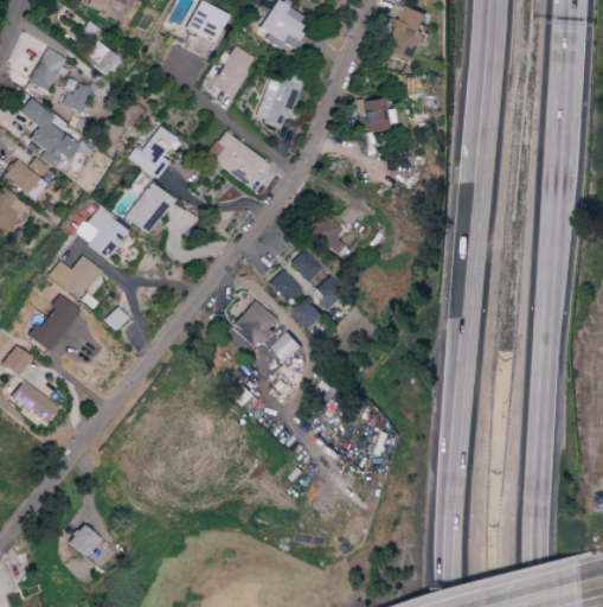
[(120,20),(128,0),(81,0),(79,4),(120,20)]
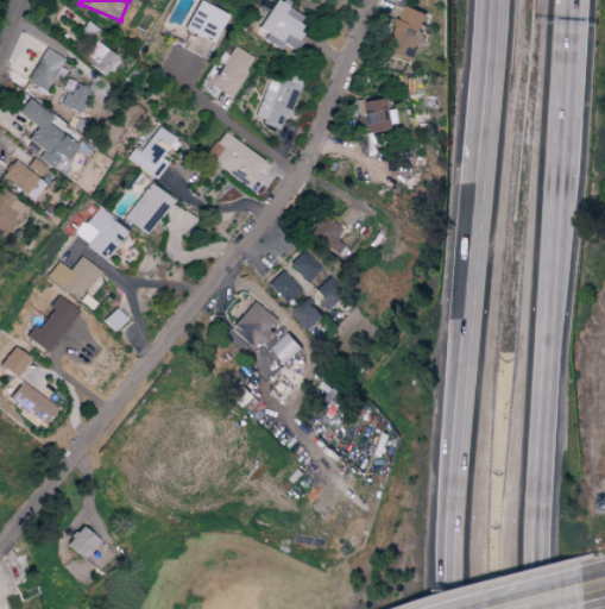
[(229,14),(202,0),(187,29),(215,43),(229,14)]
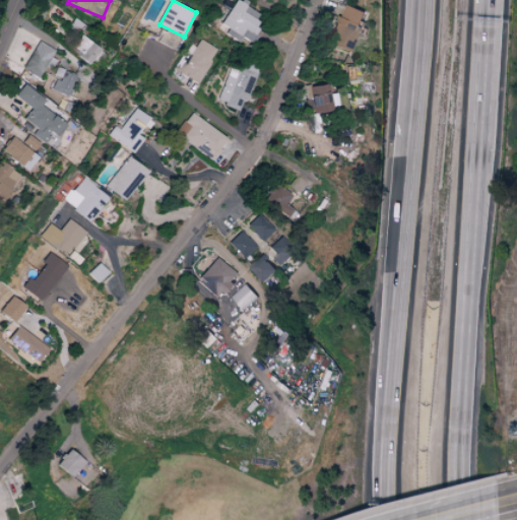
[(223,23),(232,28),(228,34),(241,43),(244,38),(253,43),(267,20),(239,1),(223,23)]
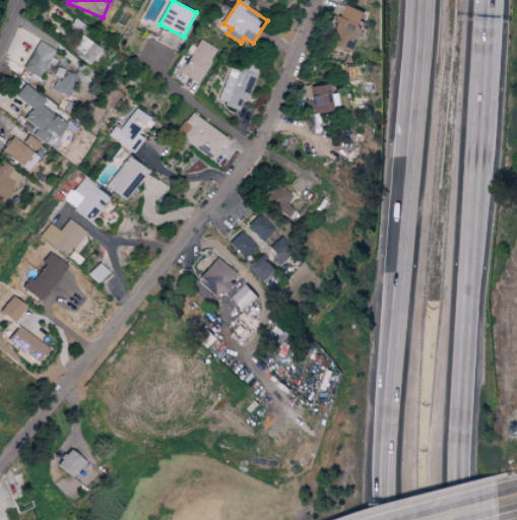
[(367,9),(349,4),(346,14),(340,13),(331,46),(356,52),(367,9)]
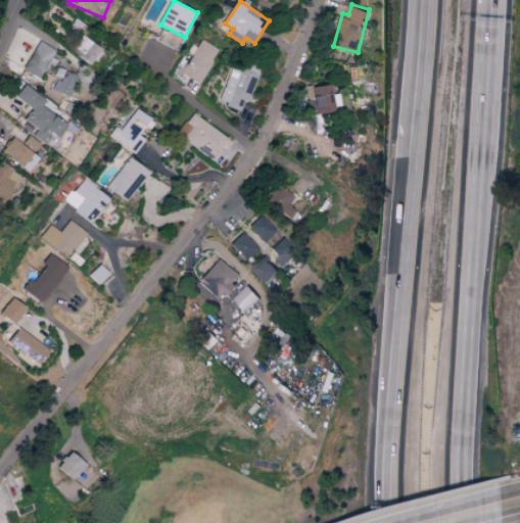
[(222,51),(201,38),(181,72),(200,84),(222,51)]
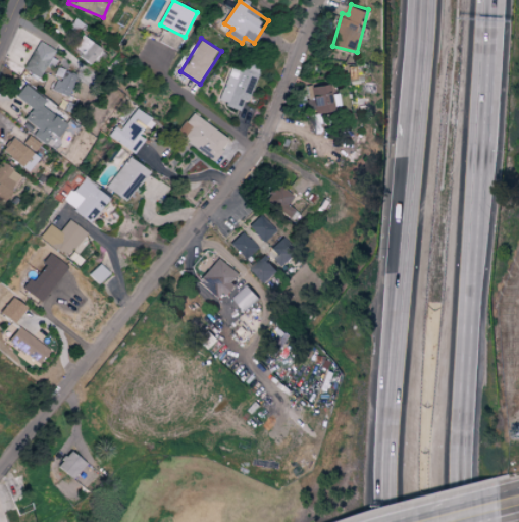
[(58,51),(41,41),(24,69),(42,79),(58,51)]
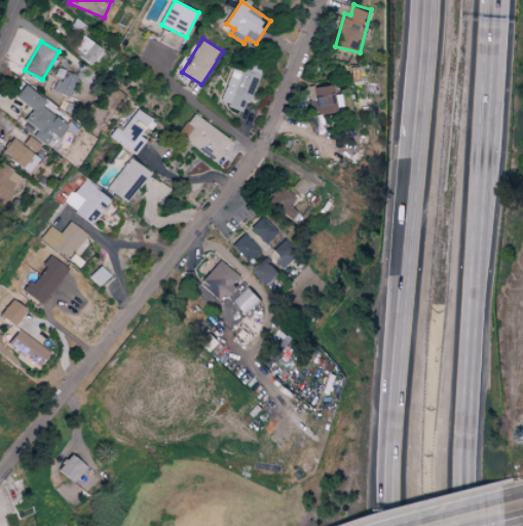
[(82,59),(92,66),(104,49),(95,42),(82,59)]
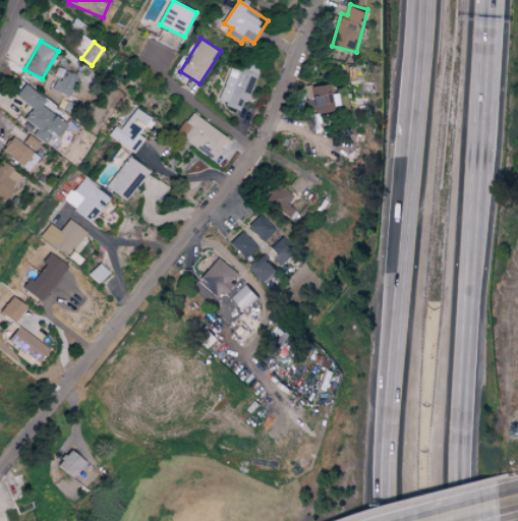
[(245,111),(259,73),(234,64),(221,102),(245,111)]
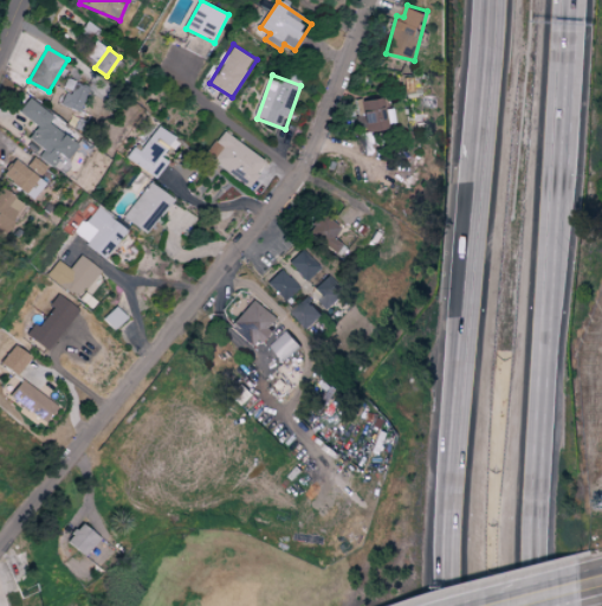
[(84,113),(92,86),(77,82),(72,95),(66,92),(63,105),(84,113)]
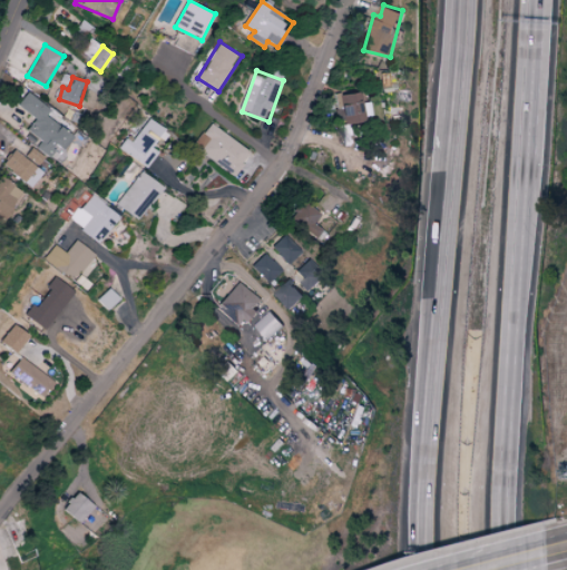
[(338,96),(339,105),(343,104),(346,126),(368,123),(363,91),(338,96)]
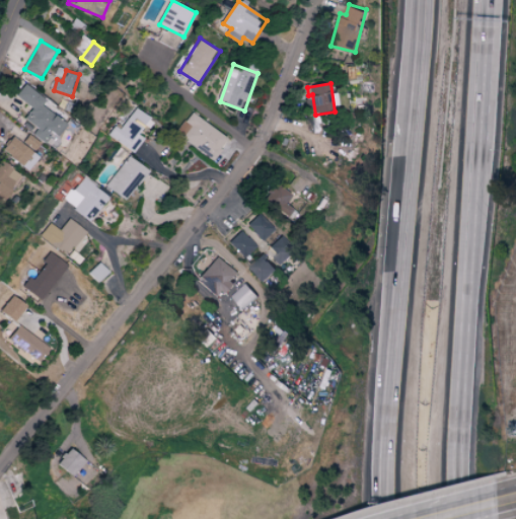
[(33,135),(53,147),(68,123),(42,106),(47,98),(25,85),(17,97),(33,107),(25,121),(39,129),(33,135)]
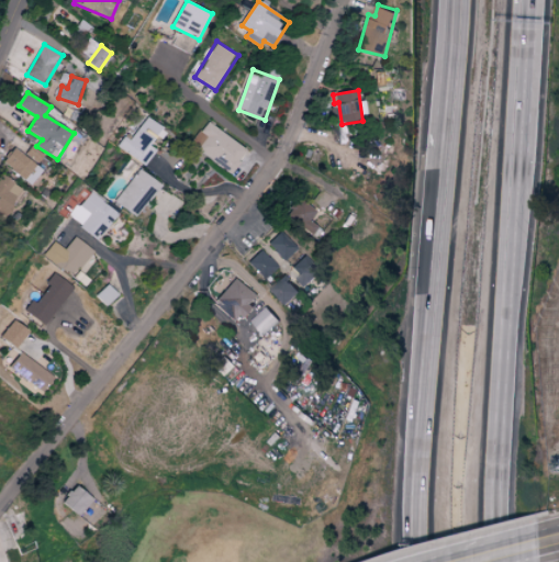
[(157,150),(151,146),(163,130),(148,117),(132,141),(127,136),(119,147),(145,166),(157,150)]
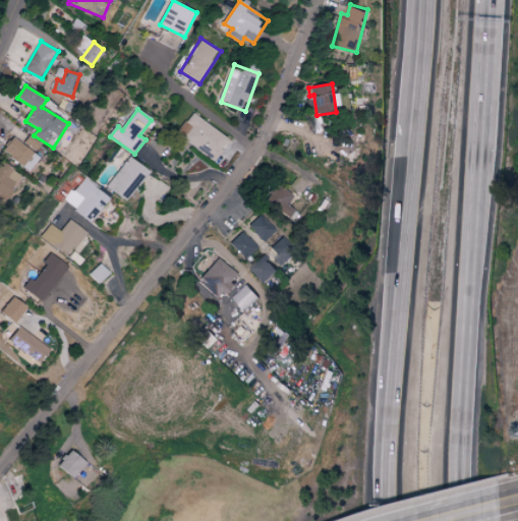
[(229,139),(194,112),(178,132),(213,160),(229,139)]
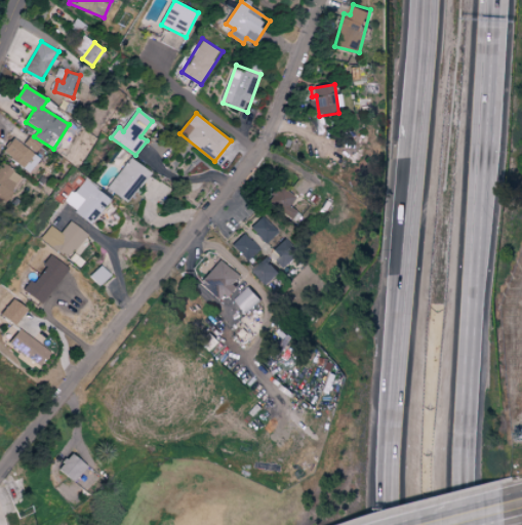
[(24,145),(35,154),(42,146),(30,136),(24,145)]
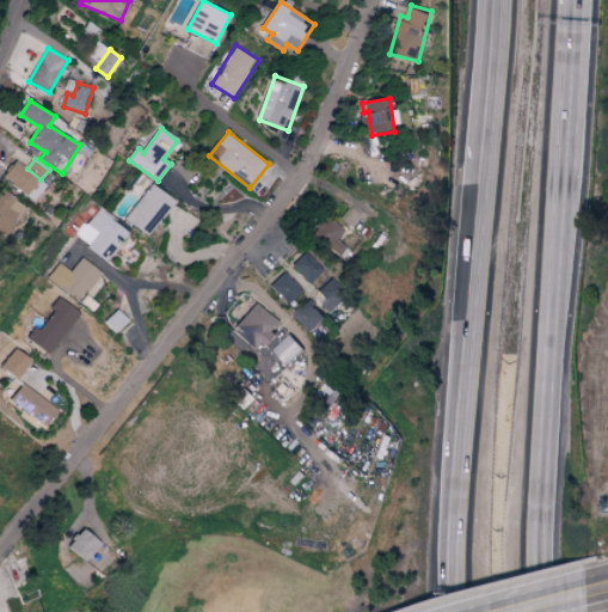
[(32,202),(47,185),(17,161),(4,177),(32,202)]
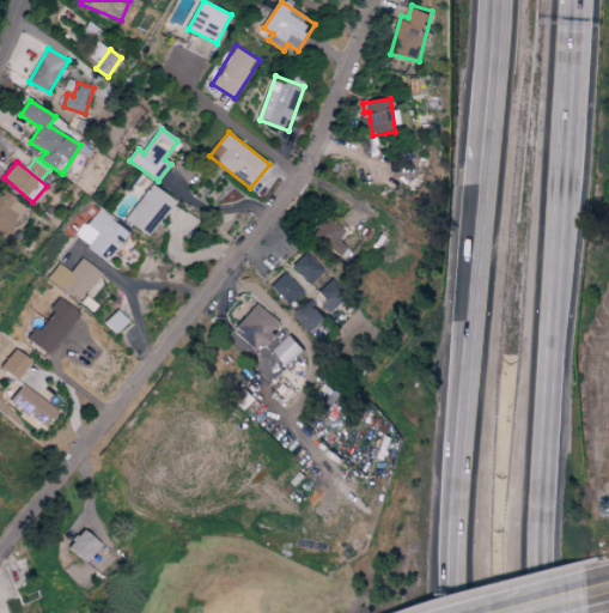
[(150,237),(177,202),(156,184),(127,219),(150,237)]
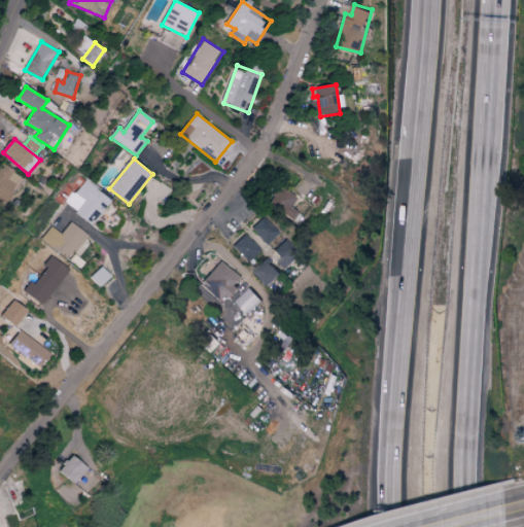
[(0,201),(5,205),(21,176),(0,164),(0,201)]
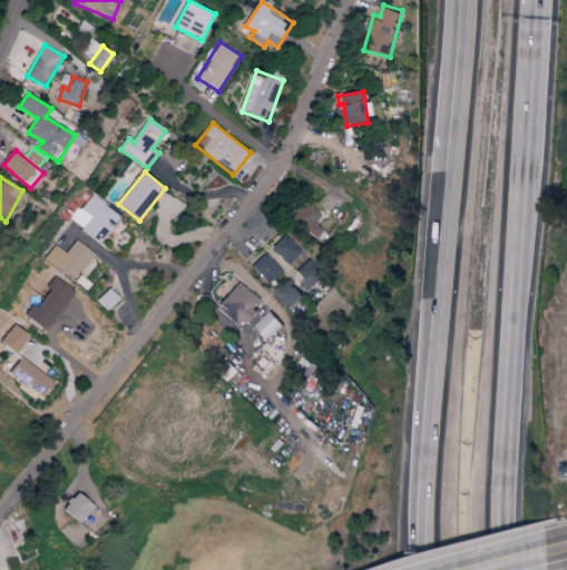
[(72,219),(101,243),(123,217),(95,194),(72,219)]
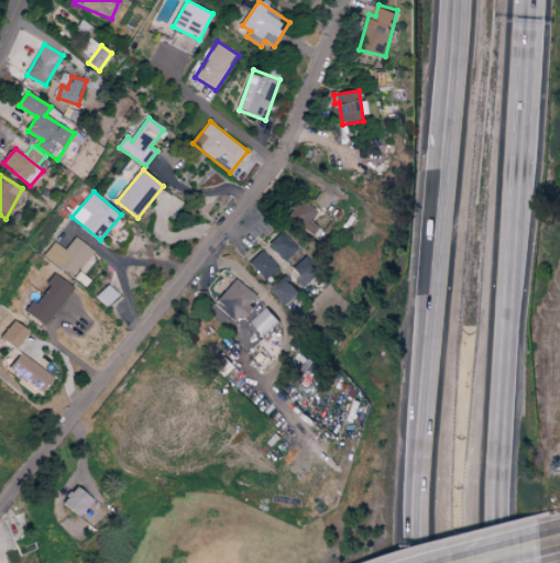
[(320,212),(303,199),(289,216),(315,238),(321,229),(313,221),(320,212)]
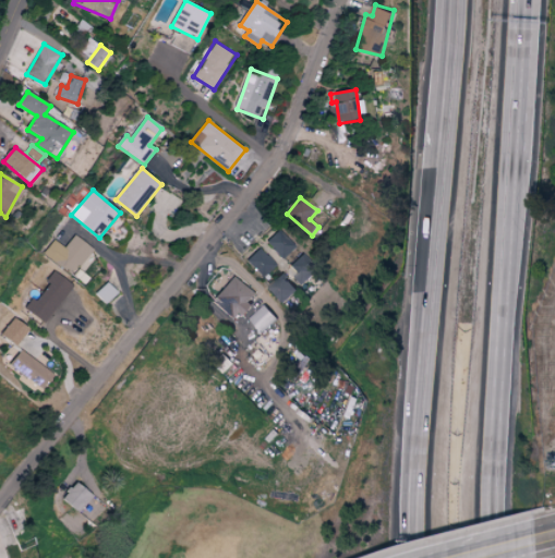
[(45,253),(73,276),(94,249),(65,227),(45,253)]
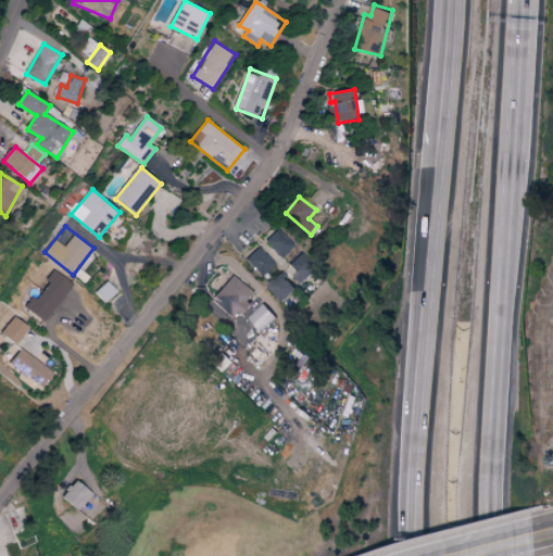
[(284,257),(297,245),(280,229),(267,241),(284,257)]
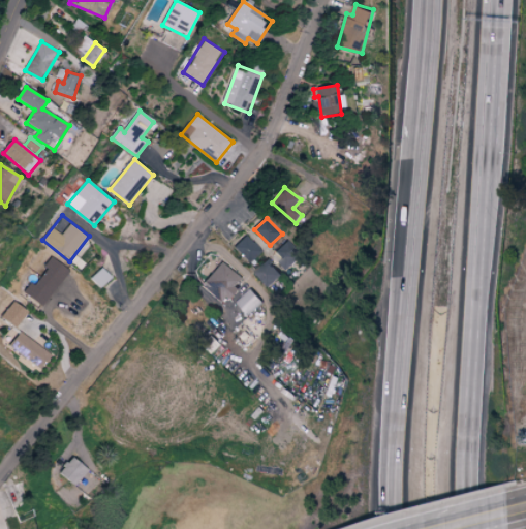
[(256,267),(267,254),(247,236),(236,248),(256,267)]
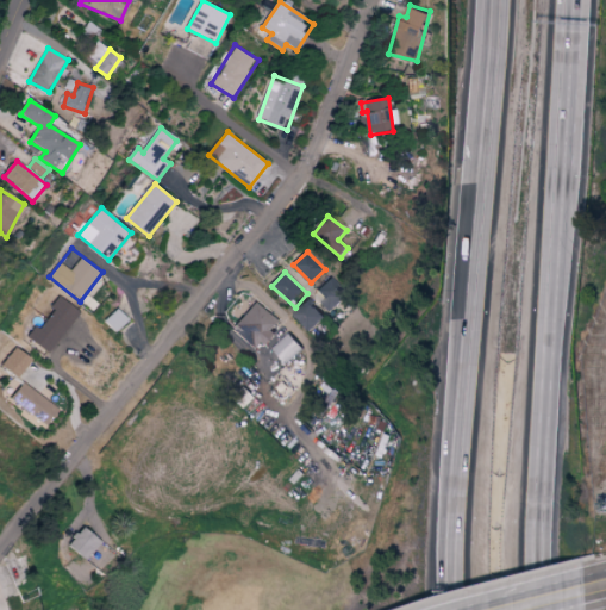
[(318,293),(336,310),(350,293),(332,277),(318,293)]
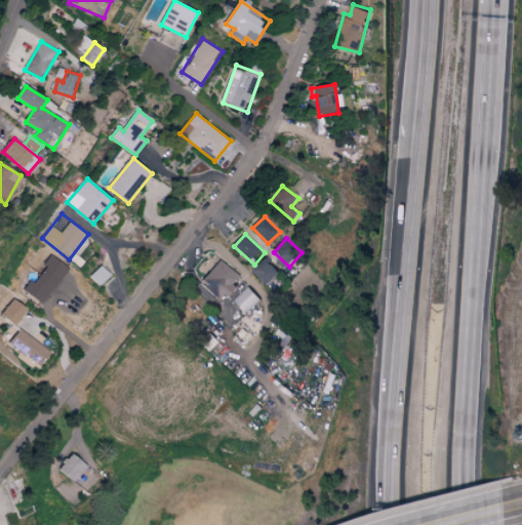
[(27,290),(43,304),(71,270),(54,256),(27,290)]
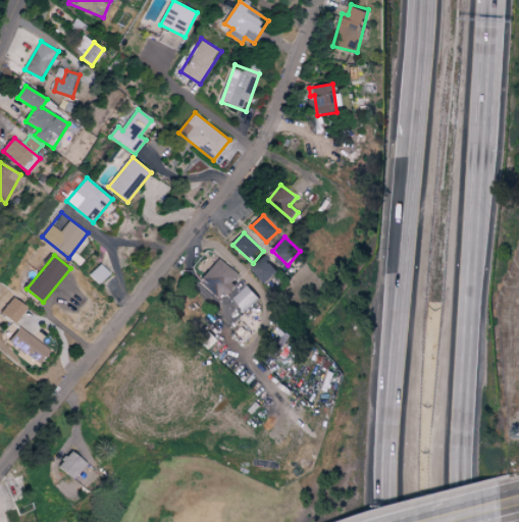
[(269,282),(281,270),(266,256),(254,269),(269,282)]
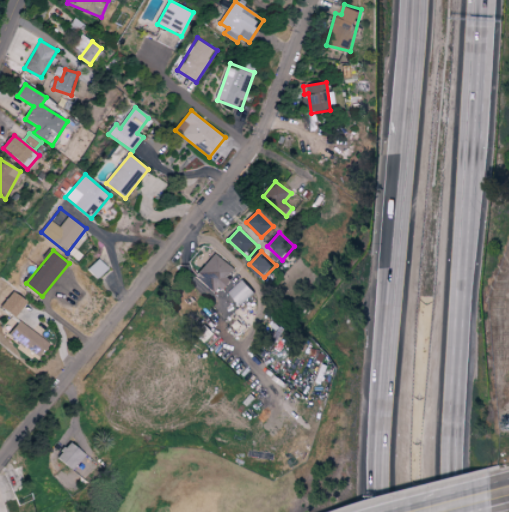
[(239,274),(216,254),(198,273),(221,293),(239,274)]
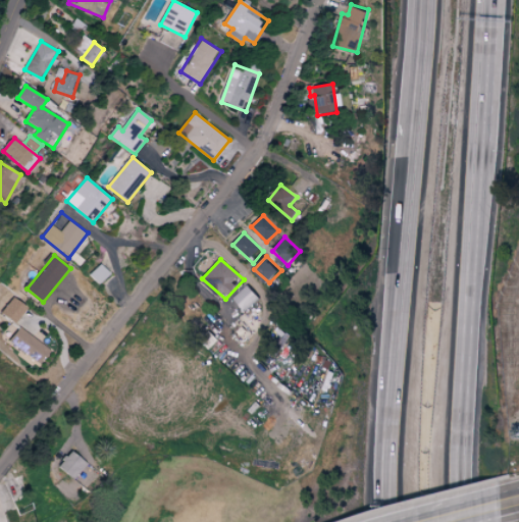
[(263,298),(252,284),(238,297),(249,310),(263,298)]
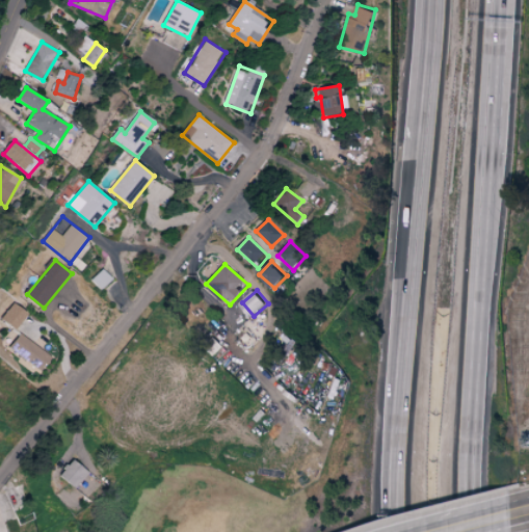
[(28,312),(12,303),(3,321),(18,329),(28,312)]
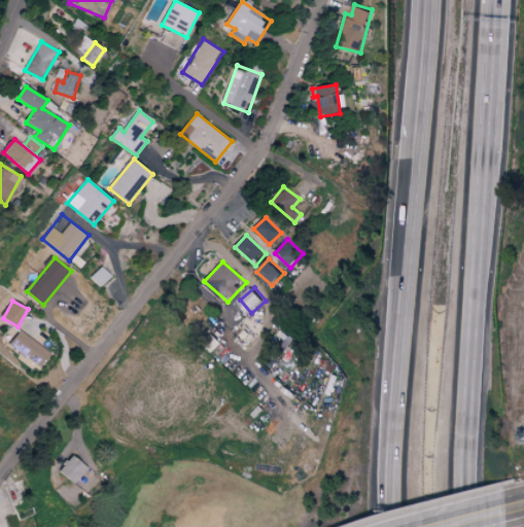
[(10,345),(40,367),(50,354),(22,330),(10,345)]
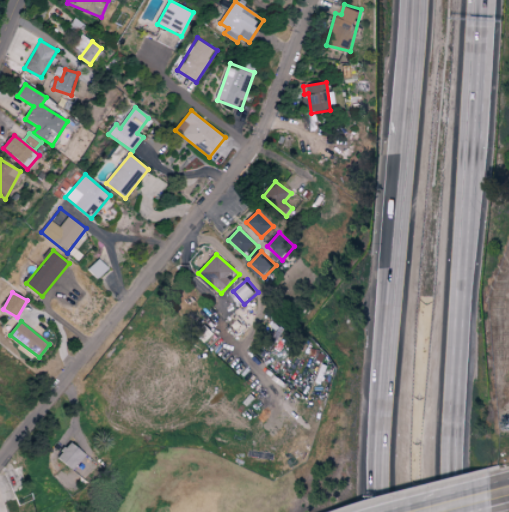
[(58,457),(74,469),(86,454),(70,442),(58,457)]
